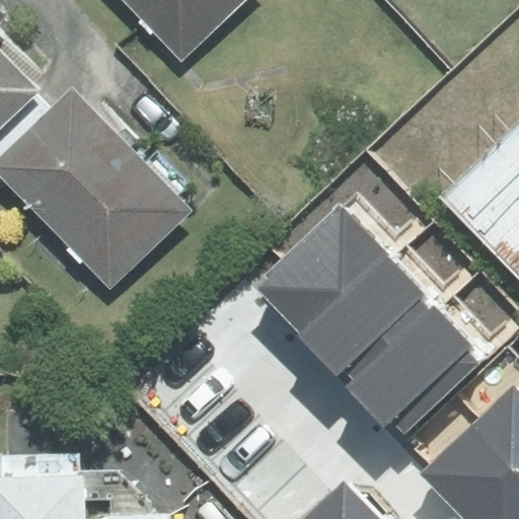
[(125,0),(181,58),(241,0),(125,0)]
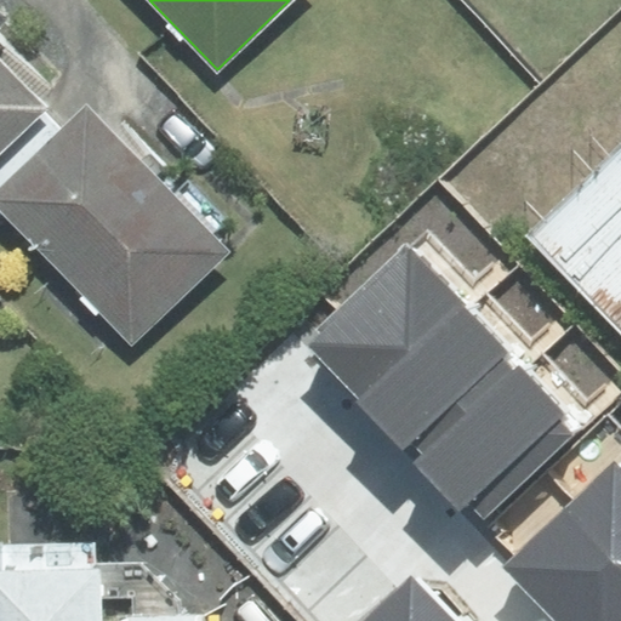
[(0,154),(44,112),(49,108),(0,57),(0,154)]
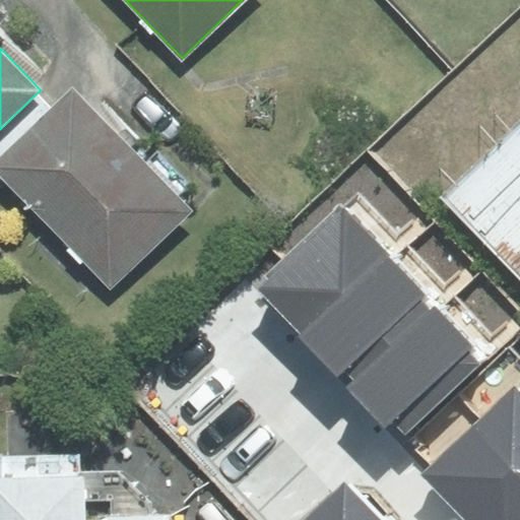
[(52,110),(0,158),(0,173),(3,176),(111,286),(190,210),(177,198),(189,186),(156,152),(144,164),(72,89),(52,110)]
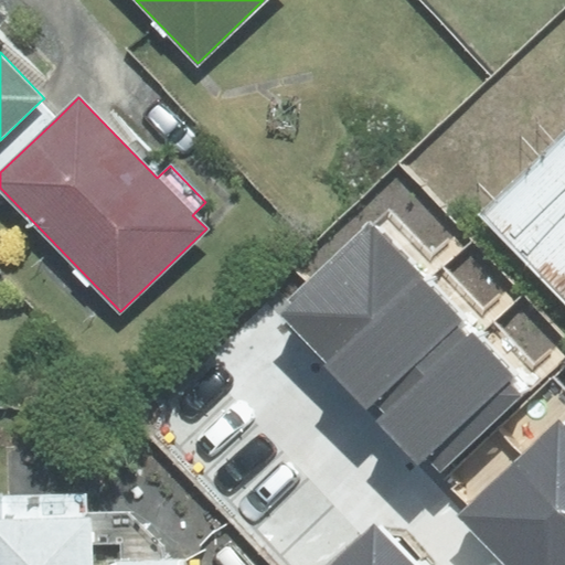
[(0,172),(56,119),(40,102),(0,140),(0,193),(3,191),(0,188),(0,172)]
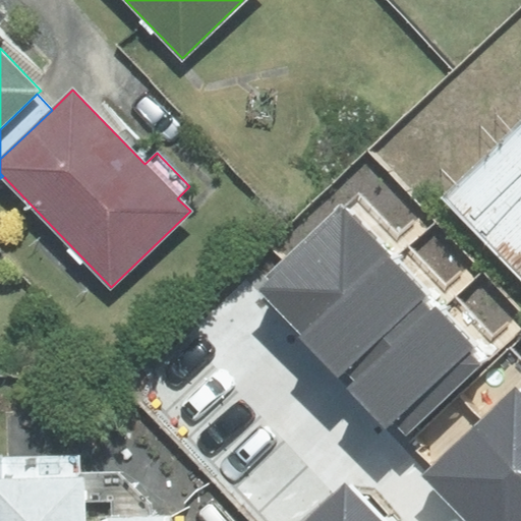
[(520,120),(444,195),(520,274),(520,120)]
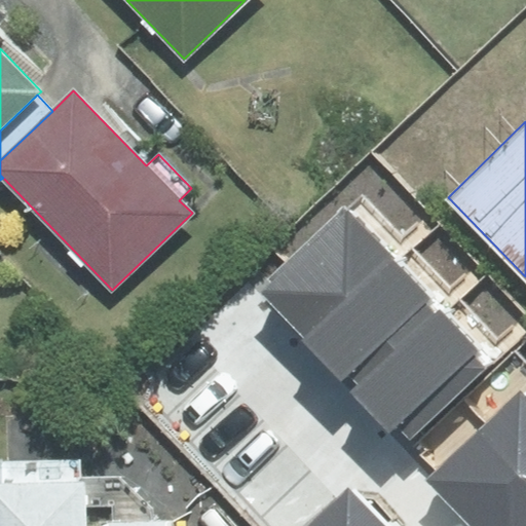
[(308,342),(397,260),(346,207),(258,289),(308,342)]
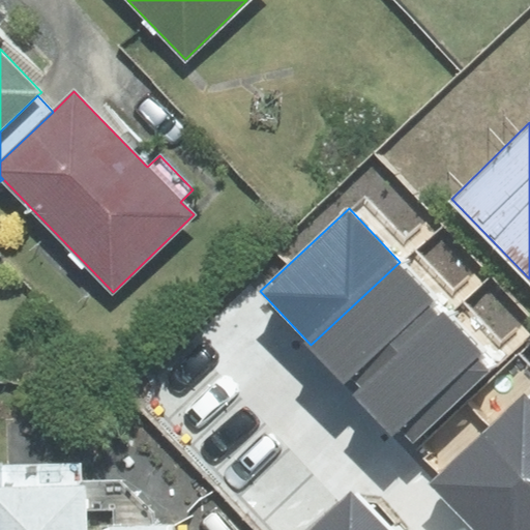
[(400,262),(311,345),(357,394),(445,312),(400,262)]
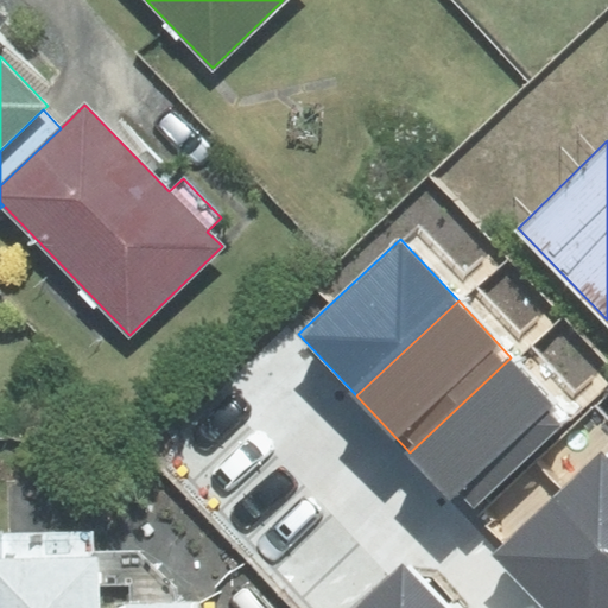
[(511,358),(410,453),(451,496),(460,489),(474,506),(561,424),(549,411),(555,405),(511,358)]
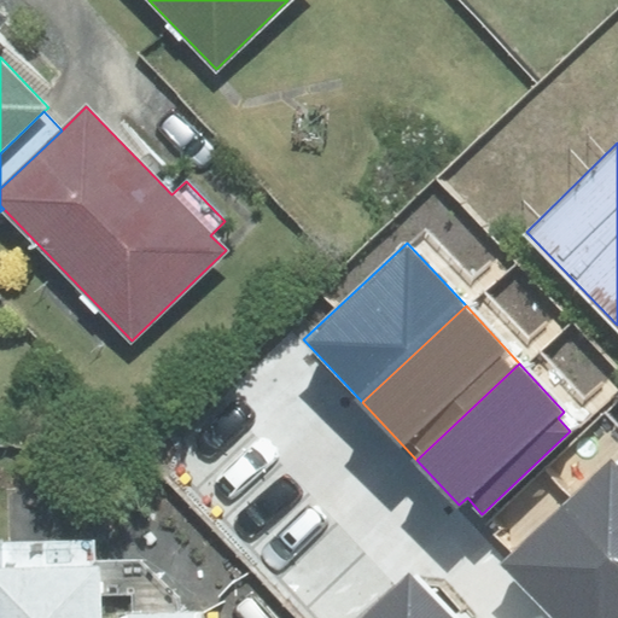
[(611,459),(563,505),(617,561),(617,465),(617,466),(611,459)]
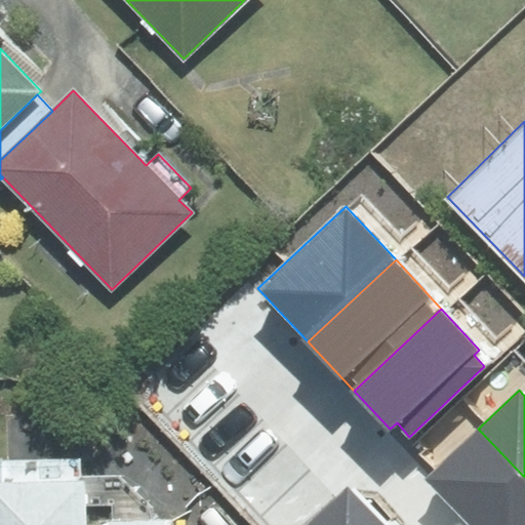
[(524,524),(524,477),(478,429),(430,475),(477,524),(524,524)]
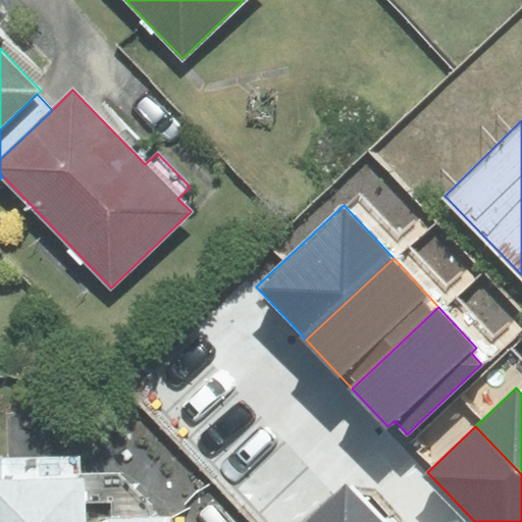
[(2,482),(0,482),(0,521),(172,521),(172,518),(159,518),(118,473),(80,474),(79,458),(2,460),(2,482)]
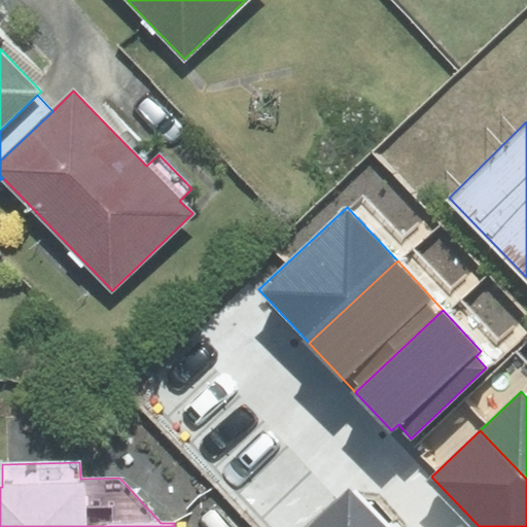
[(387,526),(349,487),(307,526),(387,526)]
